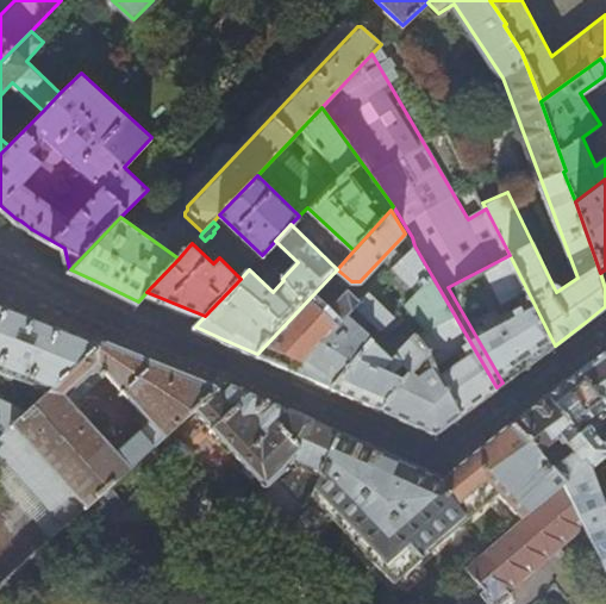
[(414,246),(395,266),(419,290),(432,276),(414,246)]
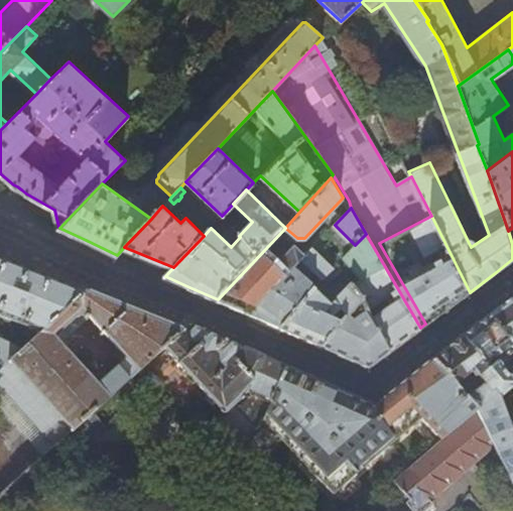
[(431,216),(379,243),(425,324),(434,317),(455,302),(470,292),(431,216)]
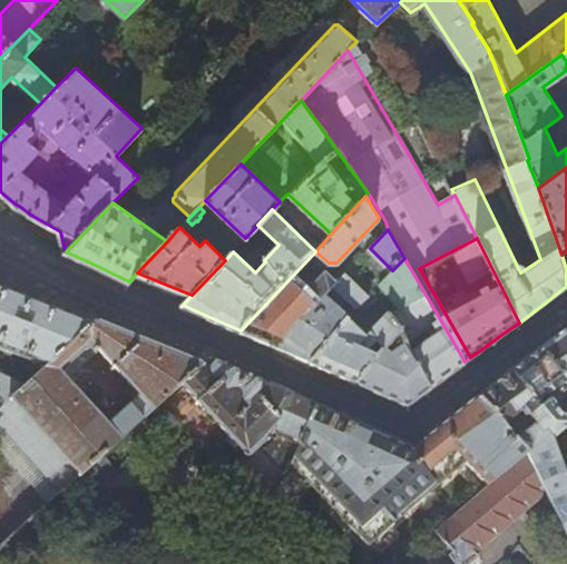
[(387,287),(402,305),(424,293),(404,258),(392,270),(369,294),(310,360),(335,372),(357,381),(399,329),(390,313),(389,313),(388,312),(367,334),(353,323),(387,287)]
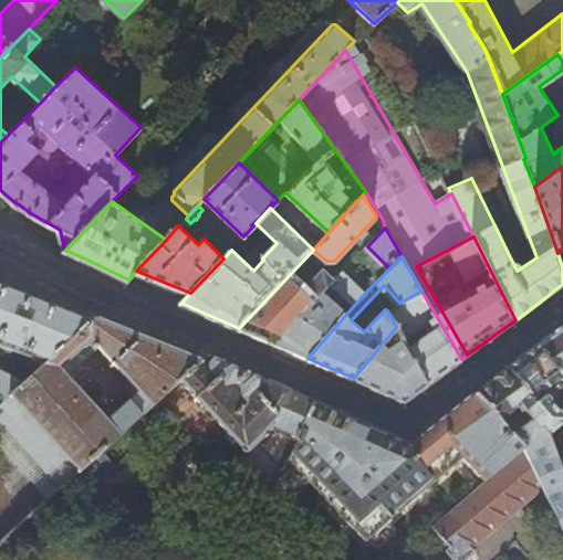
[(294,270),(239,328),(254,335),(274,344),(340,275),(334,271),(329,276),(324,272),(311,286),(294,270)]
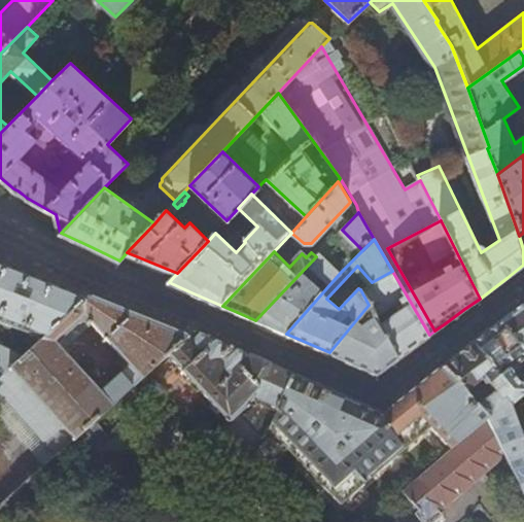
[(316,256),(255,320),(270,326),(286,334),(341,272),(319,253),(316,256)]
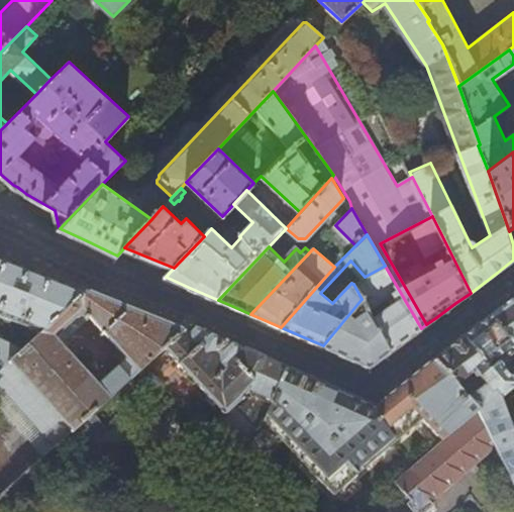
[(32,266),(0,251),(0,311),(43,329),(89,288),(32,266)]
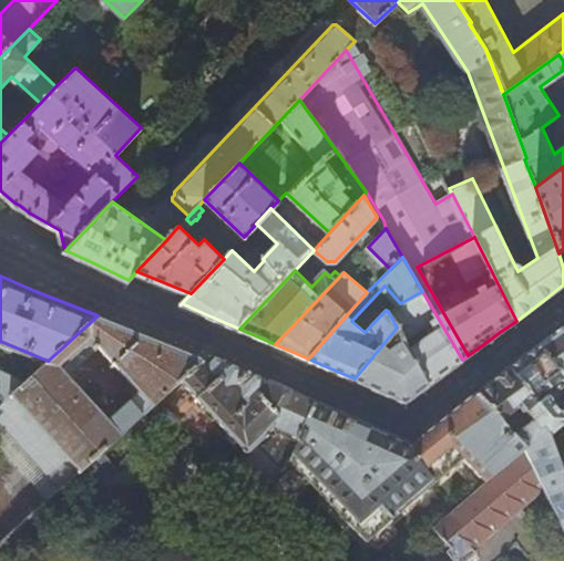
[(422,291),(400,303),(388,311),(397,328),(430,384),(444,373),(462,360),(422,291)]
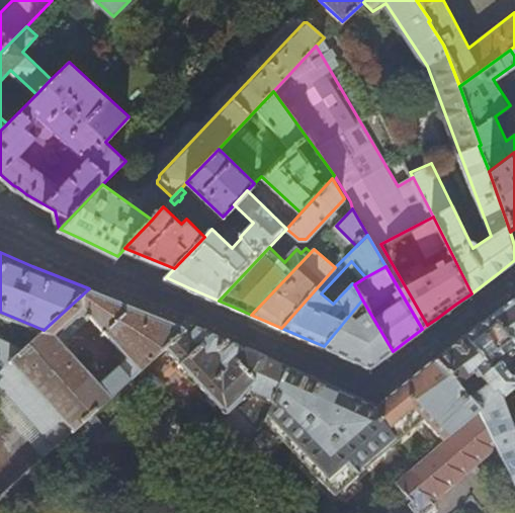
[(55,446),(132,375),(148,361),(185,327),(126,304),(89,288),(44,330),(25,347),(7,364),(0,369),(0,379),(50,433),(9,469),(18,480),(55,446)]
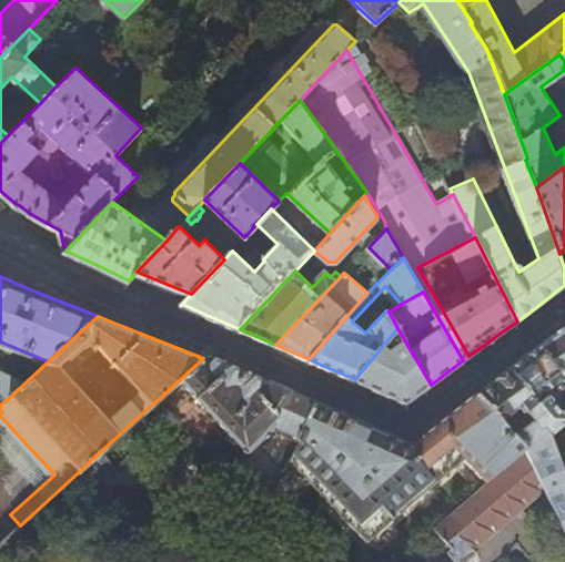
[(544,340),(538,344),(564,374),(564,324),(555,331),(544,340)]
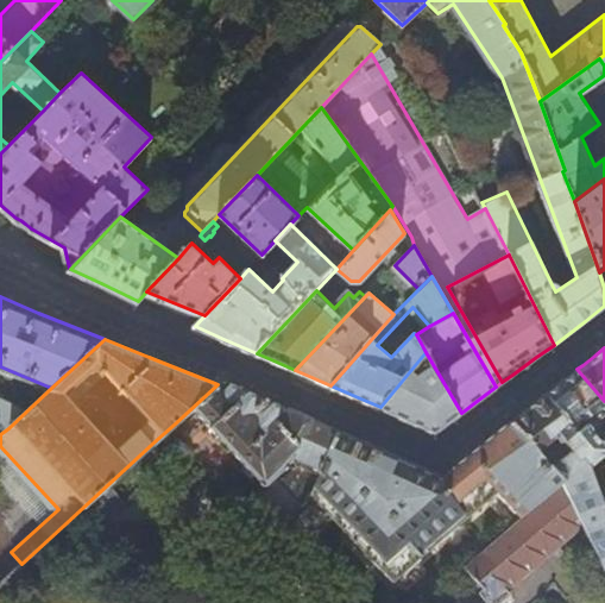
[(426,352),(380,407),(414,421),(436,431),(461,413),(426,352)]
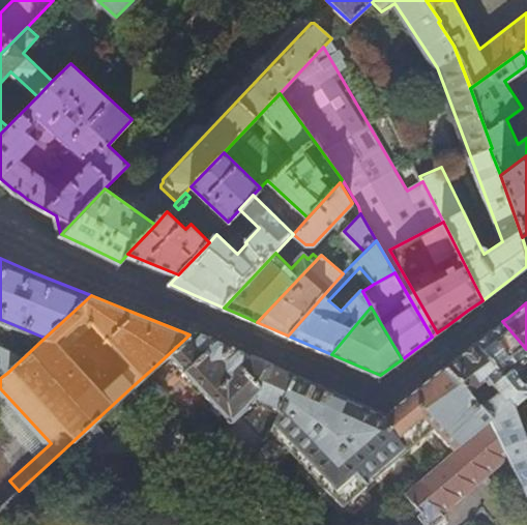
[(526,349),(502,321),(485,334),(464,351),(444,367),(494,417),(492,418),(493,419),(508,450),(526,489),(526,349)]
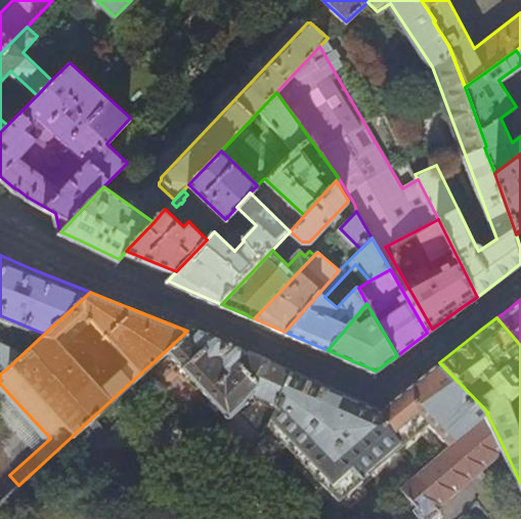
[(236,343),(194,325),(187,331),(149,365),(161,377),(206,425),(217,412),(247,444),(266,425),(292,368),(236,343)]
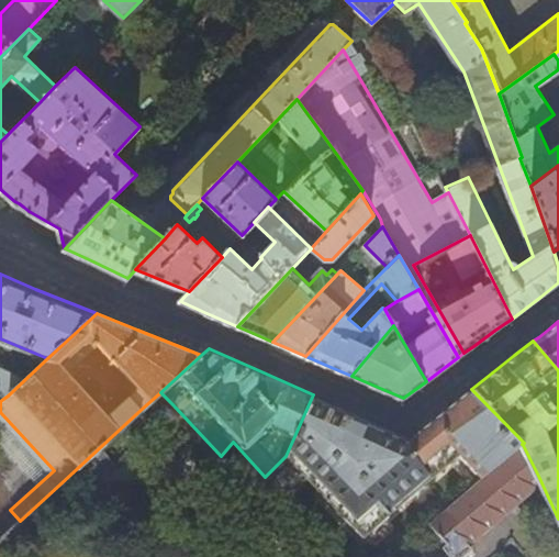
[(28,377),(0,364),(0,391),(8,396),(28,377)]
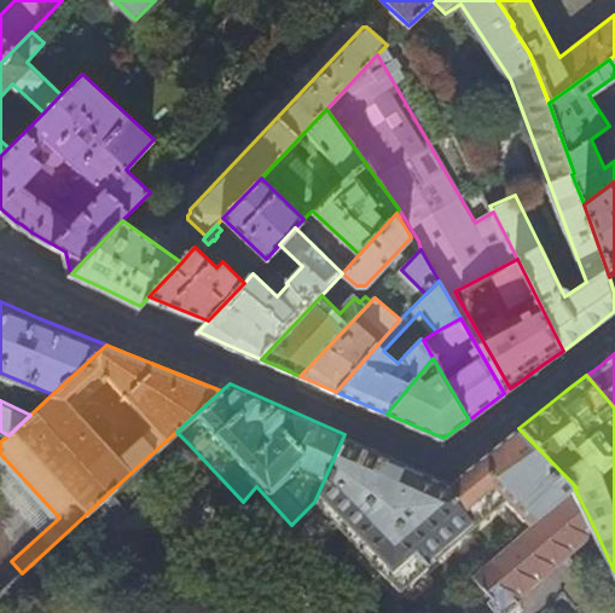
[(485,455),(451,481),(437,501),(424,518),(421,515),(371,559),(402,593),(452,545),(508,497),(532,522),(574,489),(576,487),(518,428),(485,455)]
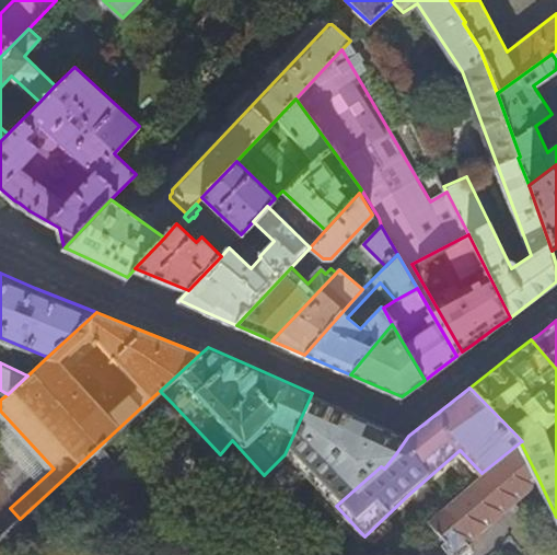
[(160,391),(142,406),(154,419),(158,416),(165,425),(172,418),(164,411),(172,403),(160,391)]
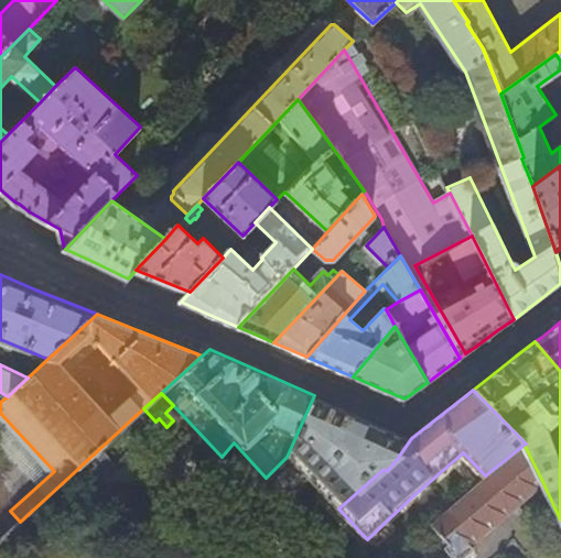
[(357,415),(314,395),(287,457),(266,478),(286,500),(308,477),(338,509),(384,469),(387,471),(399,456),(411,438),(357,415)]
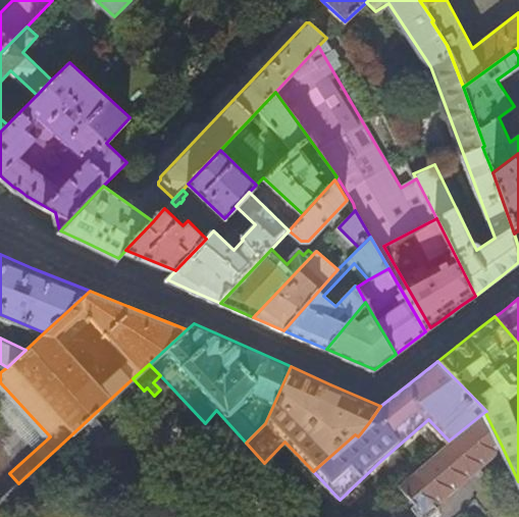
[(449,441),(401,483),(424,509),(501,444),(485,413),(484,412),(449,441)]
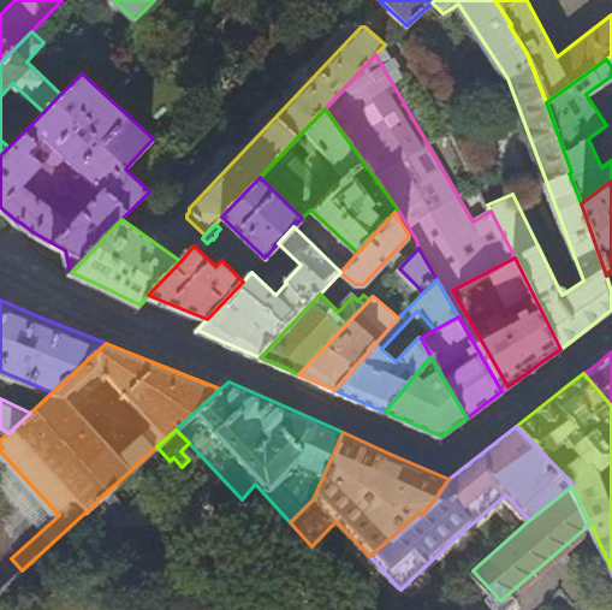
[(262,508),(256,514),(267,525),(274,517),(262,508)]
